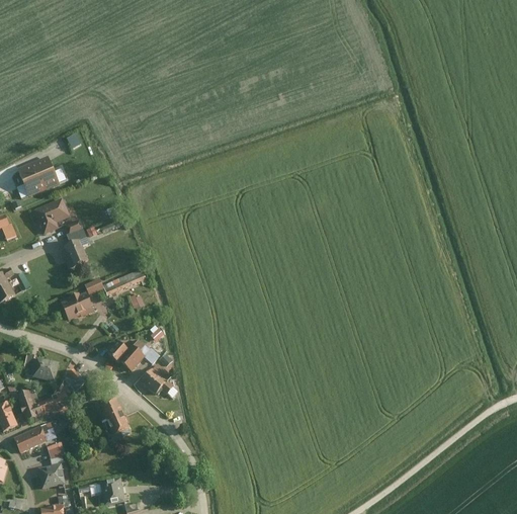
[(74,145),(82,141),(76,130),(68,135),(74,145)]
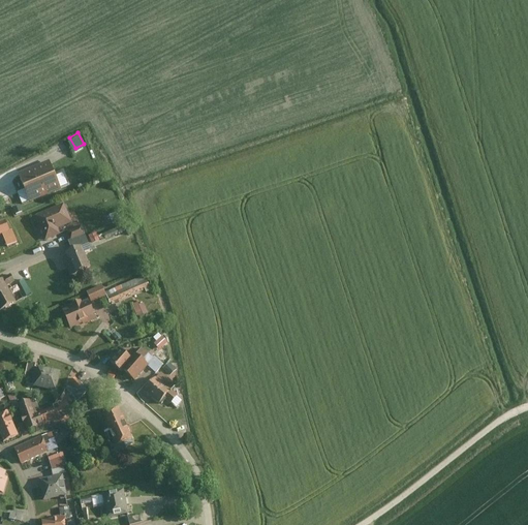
[(50,156),(18,167),(28,197),(61,185),(50,156)]
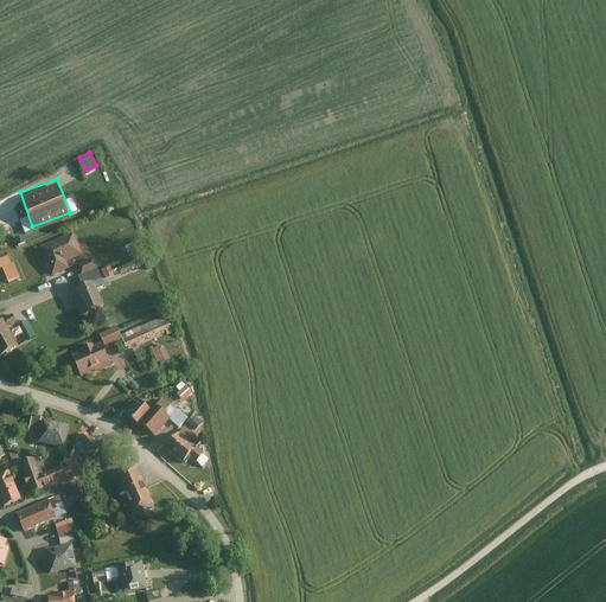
[(82,251),(72,229),(38,243),(51,273),(69,266),(65,258),(82,251)]
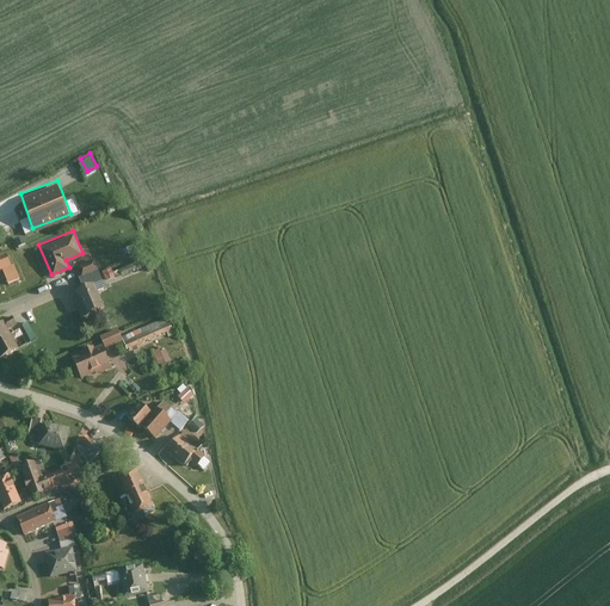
[(0,270),(4,269),(8,280),(20,276),(14,263),(10,264),(6,252),(0,254),(0,270)]
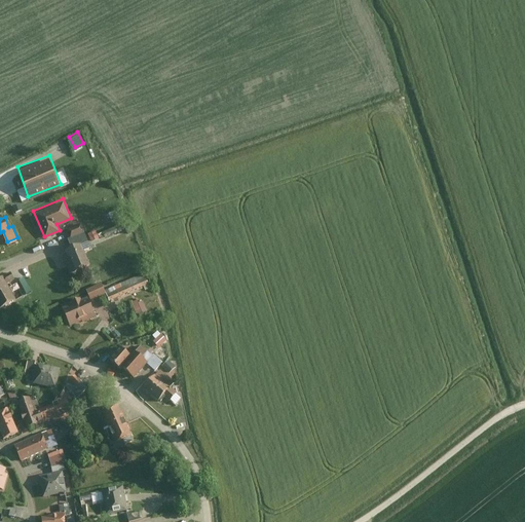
[(83,229),(79,222),(68,227),(72,235),(83,229)]
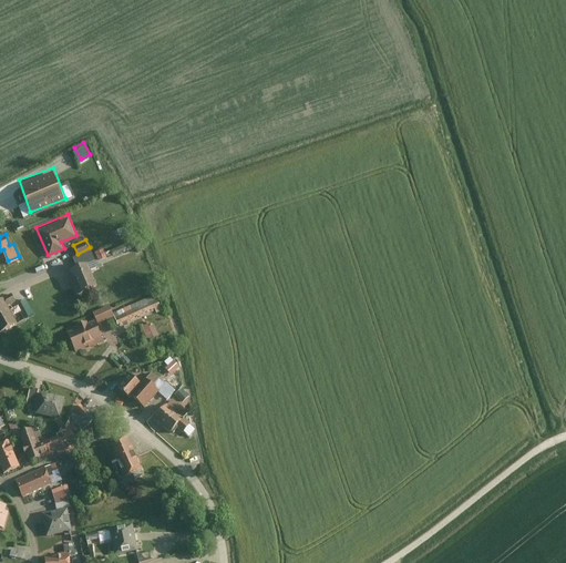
[(112,252),(129,246),(126,239),(110,245),(112,252)]
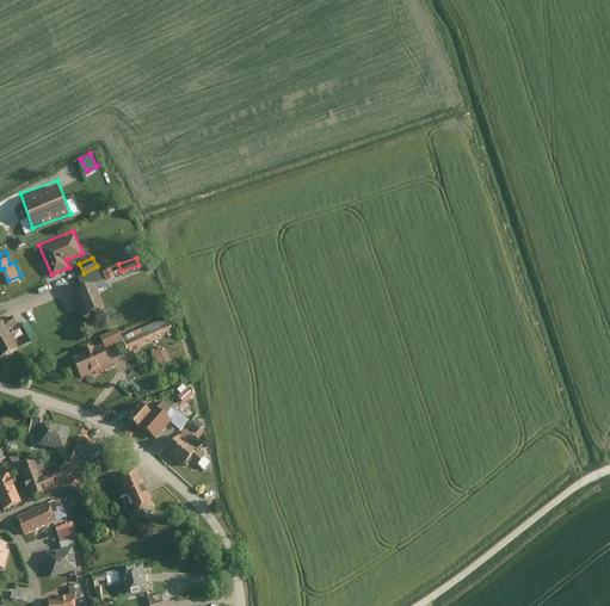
[(84,273),(79,274),(84,285),(92,282),(102,278),(97,266),(84,273)]
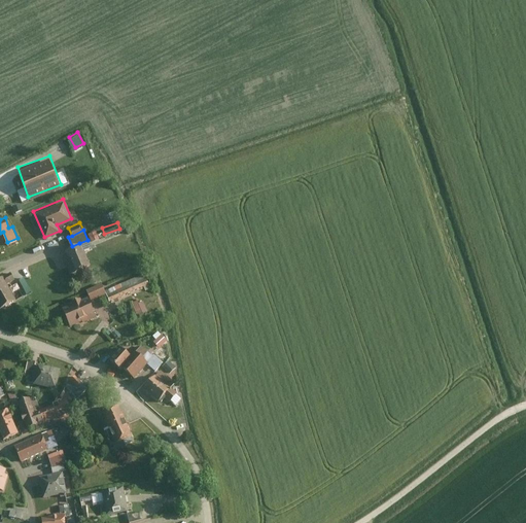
[(99,236),(95,230),(90,233),(93,239),(99,236)]
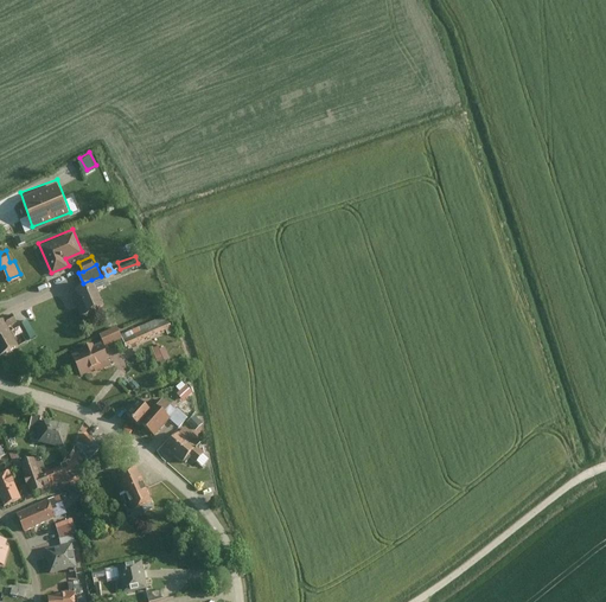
[(80,313),(102,302),(91,280),(83,283),(77,287),(80,294),(72,298),(80,313)]
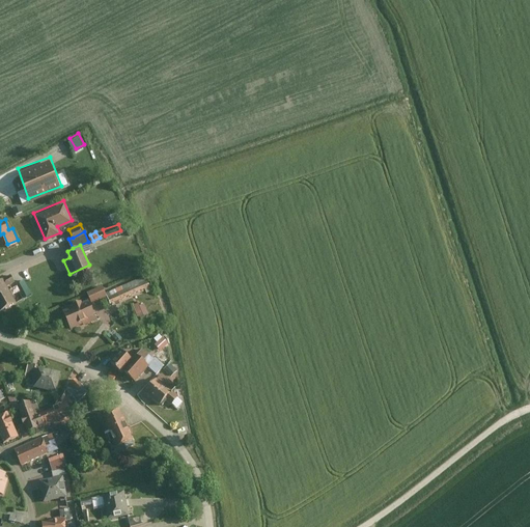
[(111,304),(152,286),(146,272),(105,289),(107,295),(111,304)]
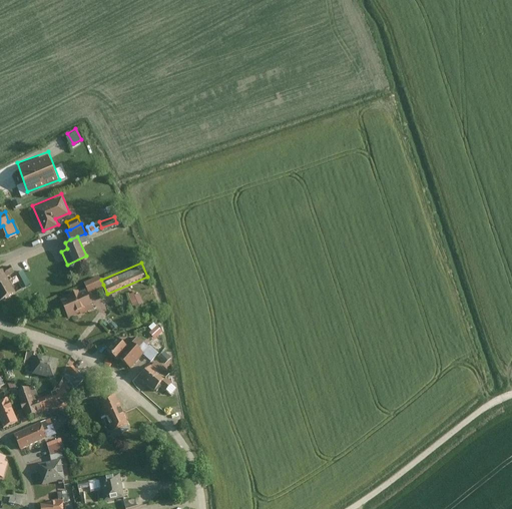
[(12,270),(9,264),(2,268),(6,274),(12,270)]
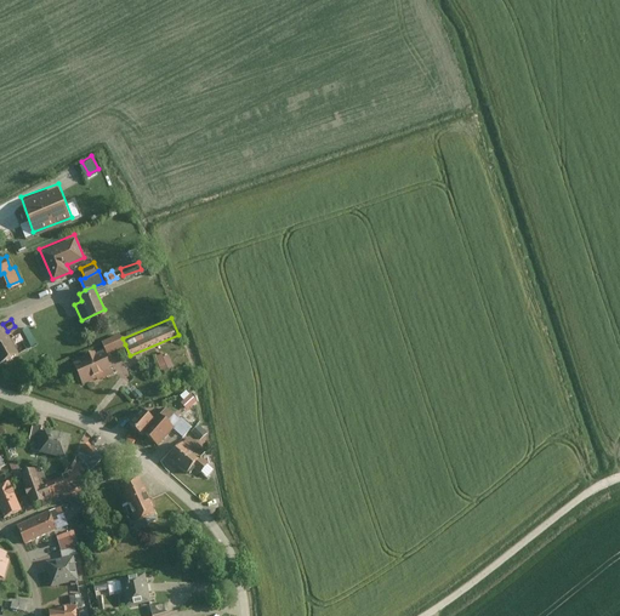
[(3,324),(0,325),(0,361),(18,351),(7,331),(3,324)]
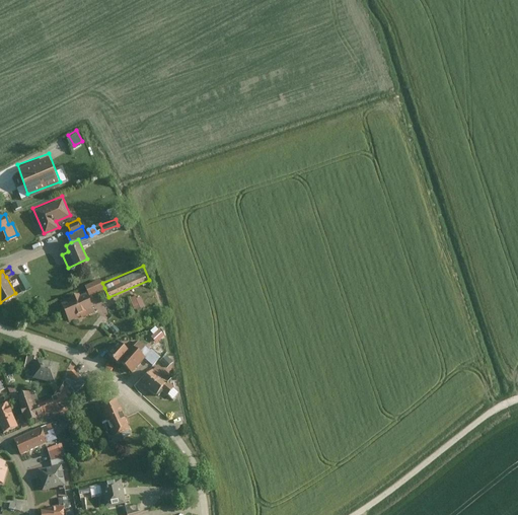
[(99,278),(84,284),(89,294),(104,288),(102,283),(99,278)]
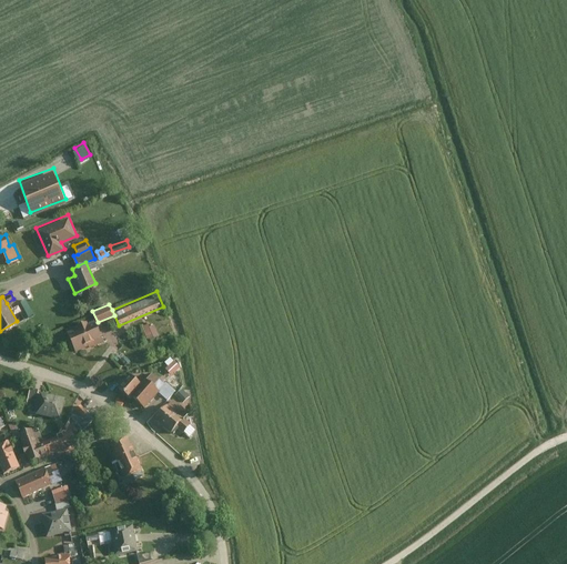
[(74,351),(102,339),(93,319),(85,322),(84,319),(78,322),(79,324),(66,331),(74,351)]
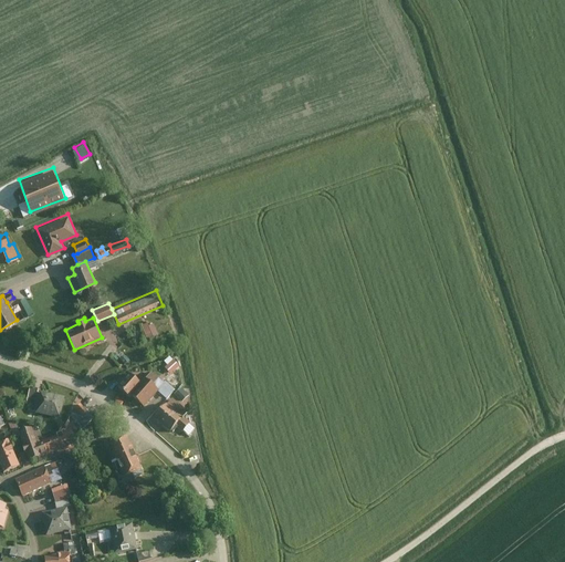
[(154,318),(142,322),(146,334),(158,330),(154,318)]
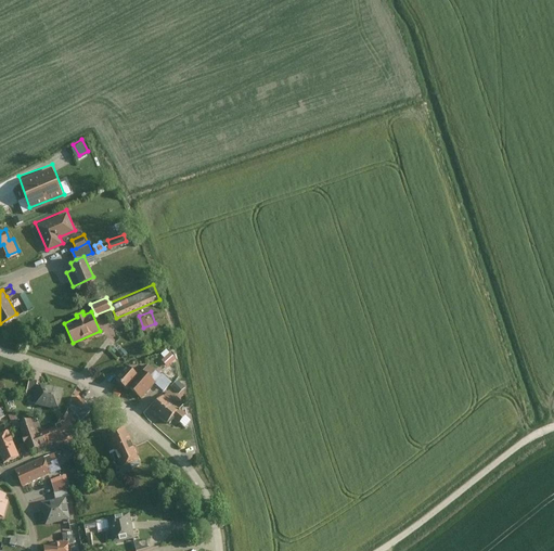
[(176,358),(170,351),(162,359),(167,366),(176,358)]
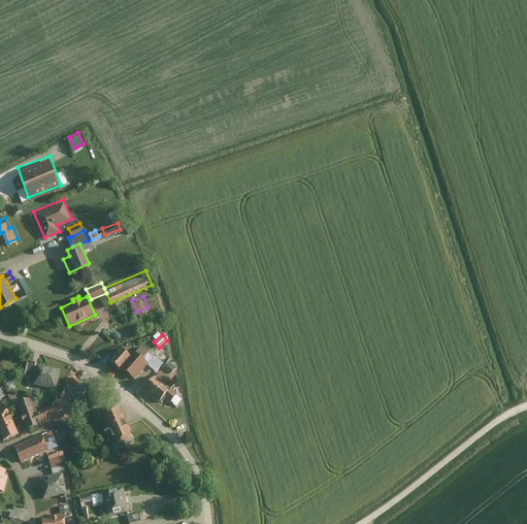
[(133,380),(147,364),(141,359),(147,351),(140,345),(130,357),(121,367),(133,380)]
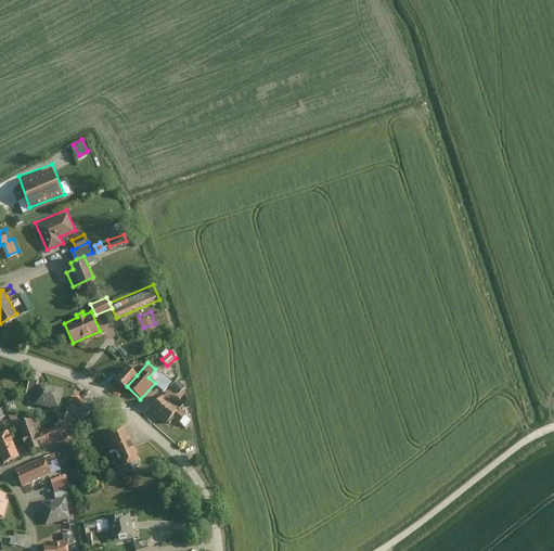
[(137,375),(124,363),(112,376),(125,388),(127,386),(137,375)]
